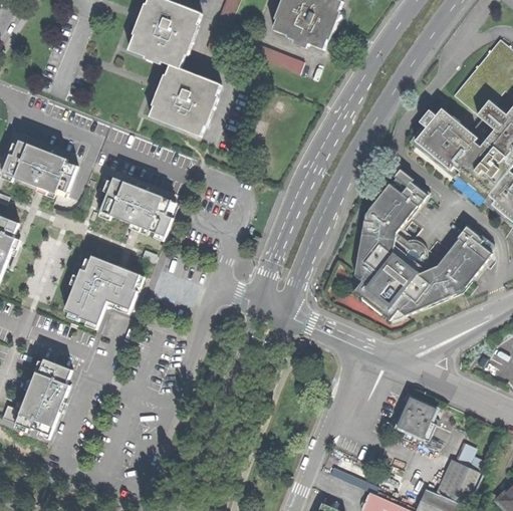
[(148,54),(171,63),(181,67),(186,53),(185,52),(196,23),(198,24),(202,12),(171,0),(149,0),(148,3),(149,4),(143,20),(138,34),(136,33),(130,48),(147,55),(148,54)]
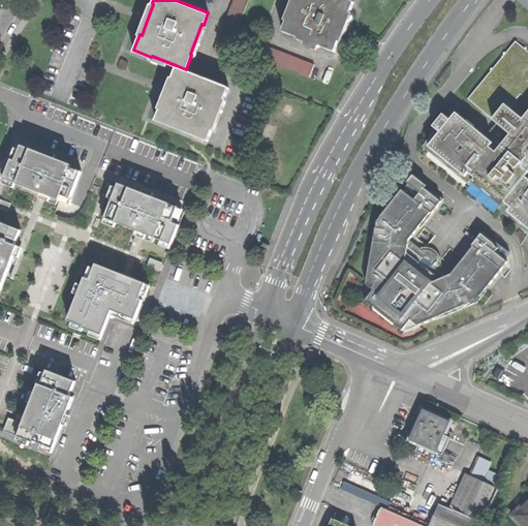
[(233,0),(220,32),(231,36),(246,0),(233,0)]
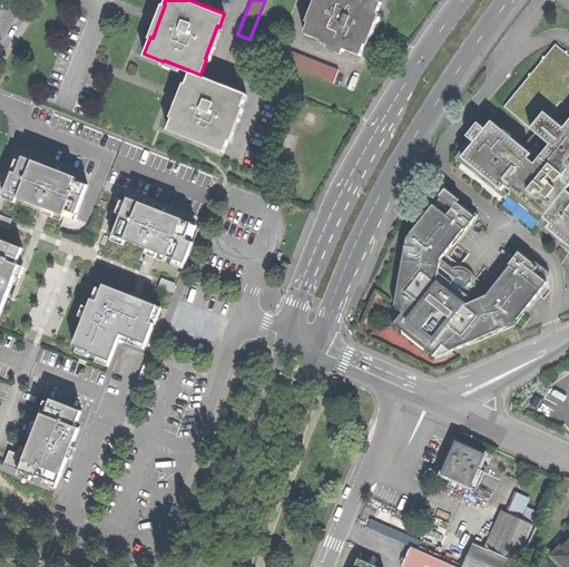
[(307,21),(303,32),(320,39),(319,41),(342,50),(343,48),(360,55),(364,44),(362,42),(369,27),(374,12),(376,13),(382,0),(317,0),(310,22),(307,21)]
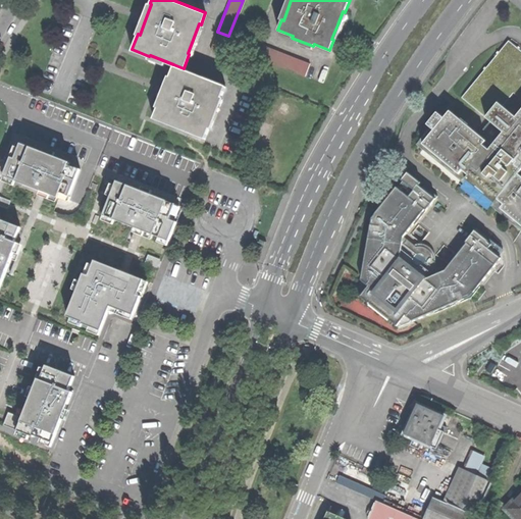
[(490,204),(520,229),(520,168),(520,166),(520,48),(508,38),(460,95),(489,119),(477,134),(449,109),(444,116),(436,111),(426,122),(429,125),(415,143),(462,182),(465,177),(474,186),(475,185),(483,192),(482,193),(492,201),(490,204)]
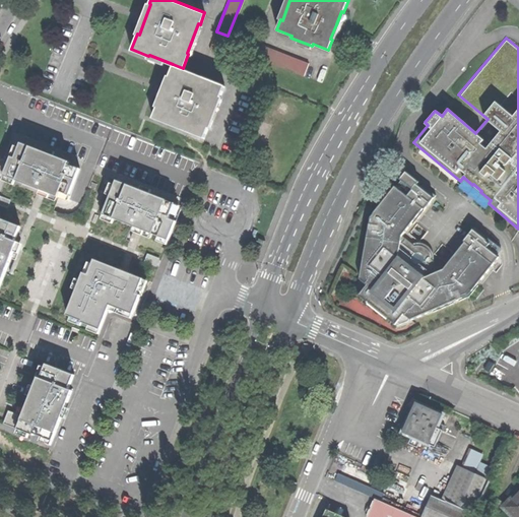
[(308,62),(269,47),(265,59),(304,74),(308,62)]
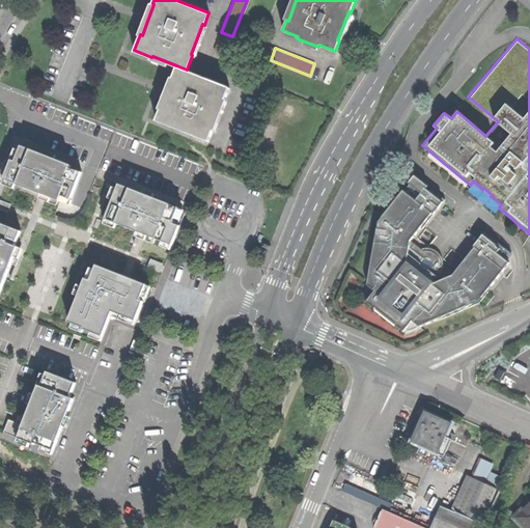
[(156,118),(207,139),(213,128),(211,128),(222,98),(224,98),(228,86),(187,70),(176,65),(171,77),(173,78),(167,93),(162,108),(160,107),(156,118)]
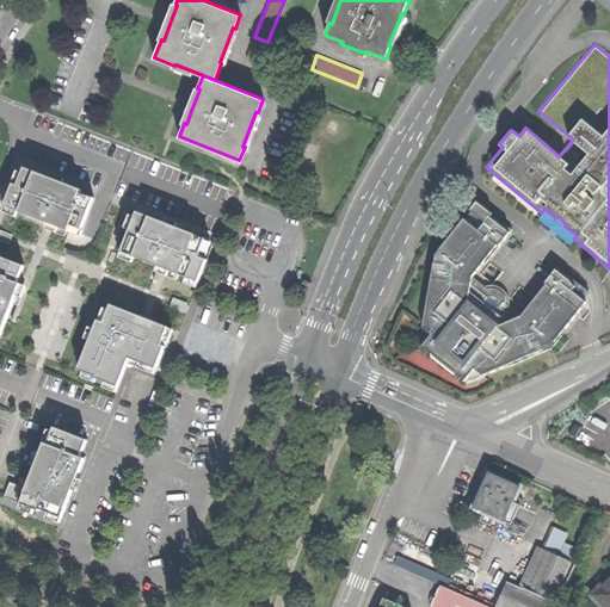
[(0,342),(82,373),(117,388),(128,360),(159,373),(197,274),(124,246),(131,229),(80,210),(74,225),(0,197),(0,342)]
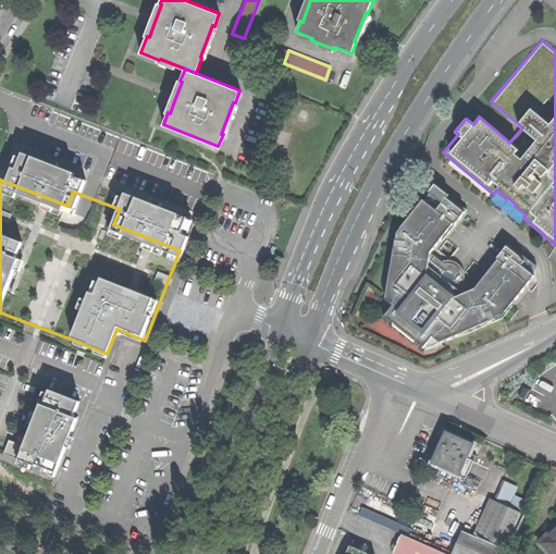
[(510,303),(528,281),(515,270),(520,263),(502,248),(484,271),(485,272),(474,286),(462,277),(459,277),(459,272),(457,269),(459,266),(454,260),(451,263),(446,262),(443,263),(442,260),(441,259),(430,251),(440,237),(442,238),(459,216),(441,201),(435,208),(422,198),(405,220),(404,219),(394,231),(385,280),(387,281),(384,298),(392,304),(383,316),(393,323),(393,321),(415,339),(414,340),(422,346),(431,335),(440,342),(456,334),(457,335),(502,316),(511,304),(510,303)]
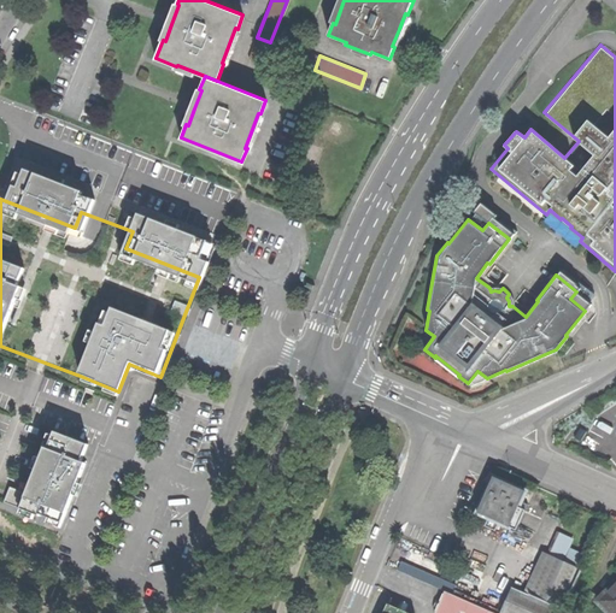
[(497,280),(488,287),(490,288),(491,292),(494,290),(499,292),(503,288),(509,294),(506,298),(509,301),(509,306),(512,306),(518,295),(518,292),(517,288),(515,284),(511,282),(506,280),(502,280),(497,280)]
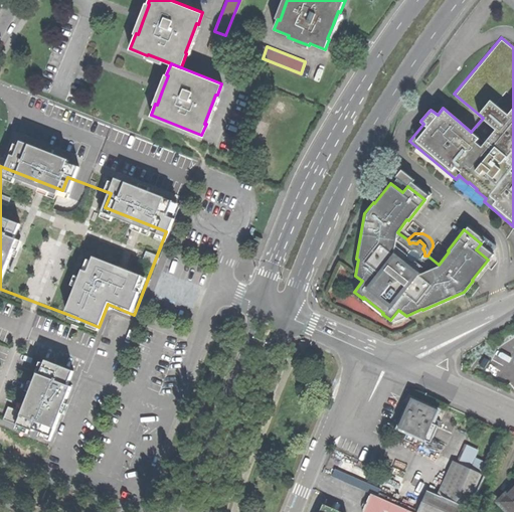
[(74,367),(46,356),(45,360),(41,358),(36,370),(37,371),(35,377),(30,377),(27,387),(30,389),(23,407),(8,402),(4,415),(33,425),(52,434),(72,383),(68,381),(74,367)]
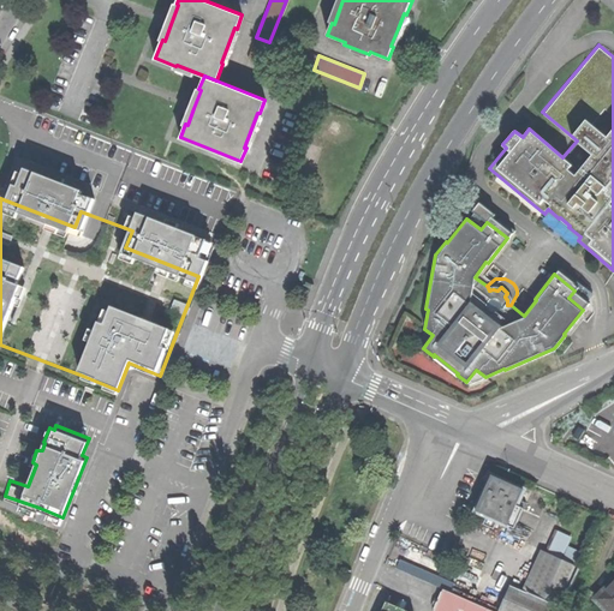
[(489,473),(474,510),(506,523),(507,521),(518,496),(522,486),(489,473)]
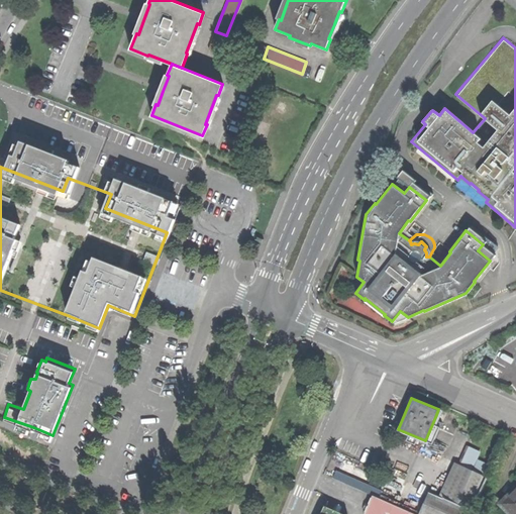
[(441,420),(435,417),(426,438),(432,441),(441,420)]
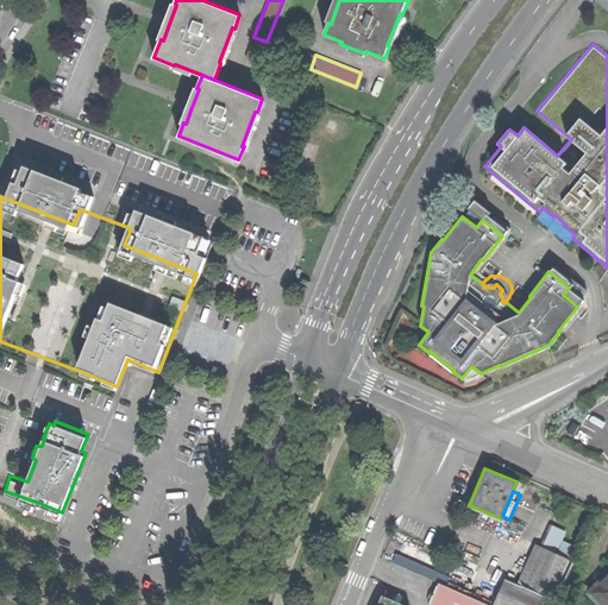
[(406,533),(396,558),(442,575),(451,552),(406,533)]
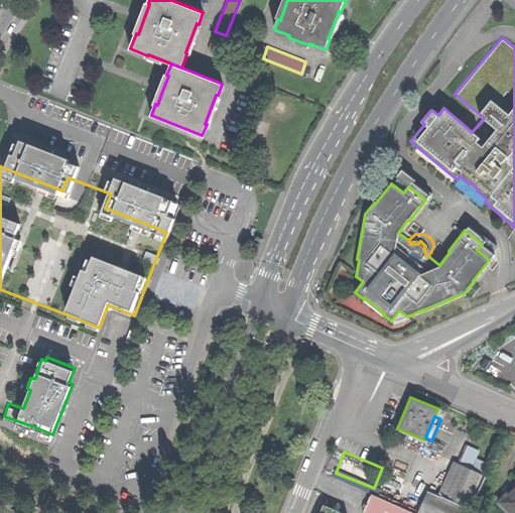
[(440,497),(469,509),(484,475),(457,463),(440,497)]
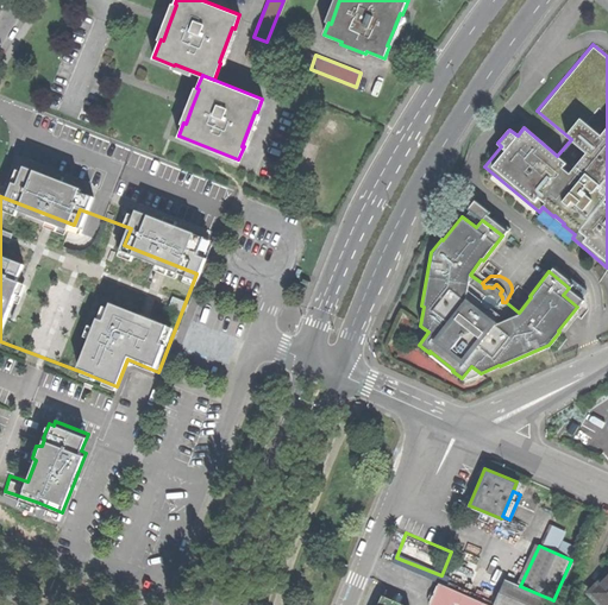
[(607,604),(607,569),(587,592),(600,604),(607,604)]
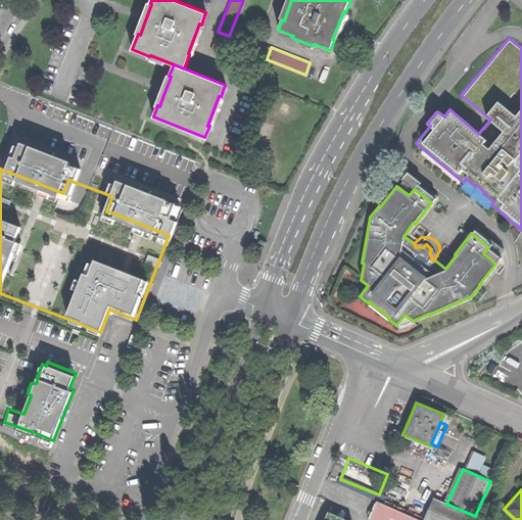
[(423,519),(472,519),(475,516),(446,504),(433,498),(423,519)]
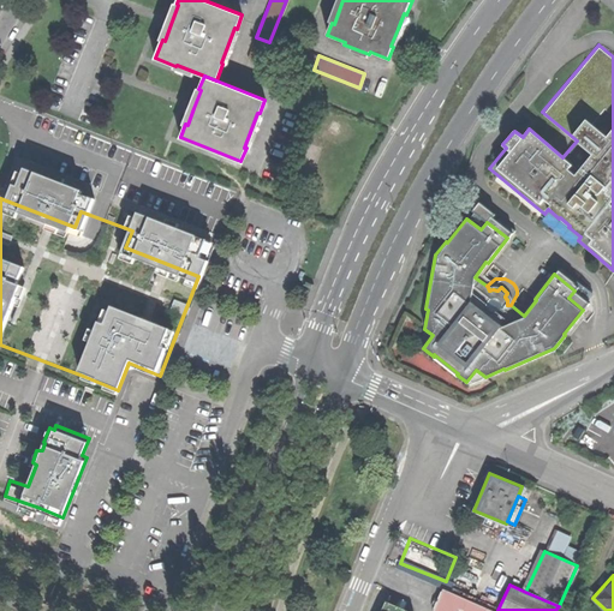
[(493,610),(441,588),(430,610),(493,610)]
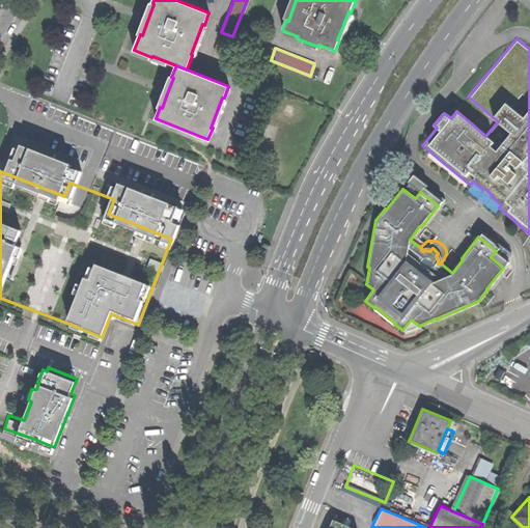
[(327,527),(353,527),(332,519),(327,527)]
